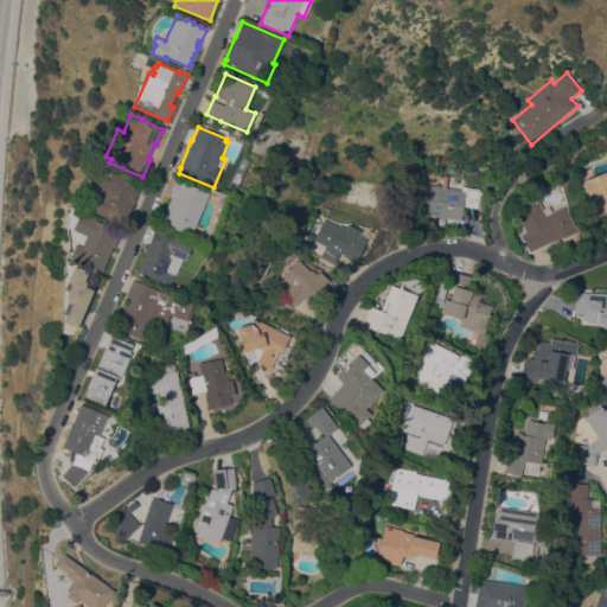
[(430,183),(420,176),(427,165),(438,172),(430,183)]
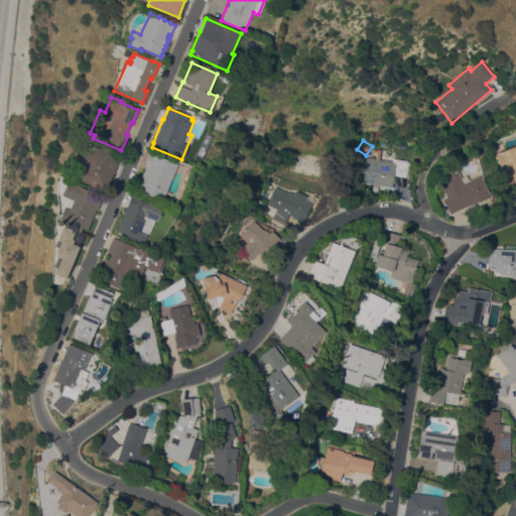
[(418,149),(415,144),(420,141),(423,146),(418,149)]
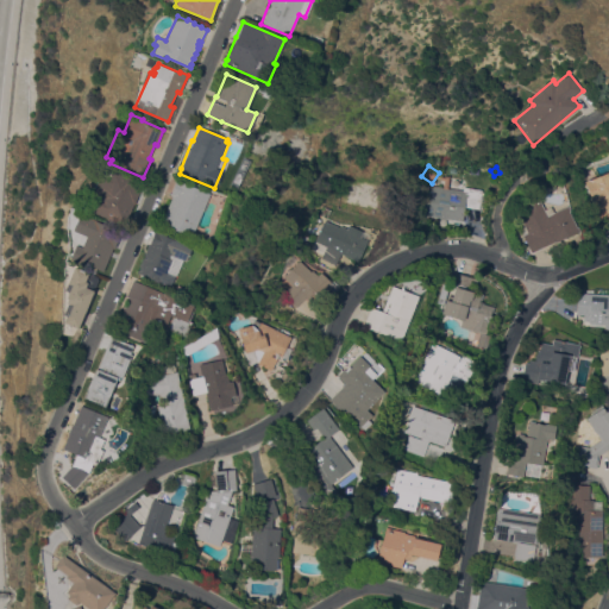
[(136,201),(133,200),(125,223),(87,208),(102,168),(142,183),(136,201)]
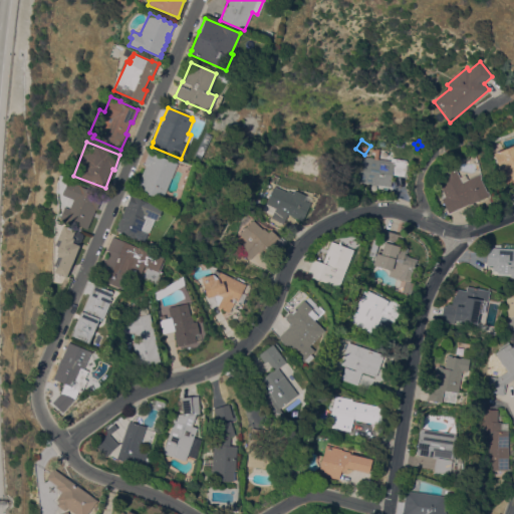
[(513,185),(508,188),(493,154),(513,145),(513,185)]
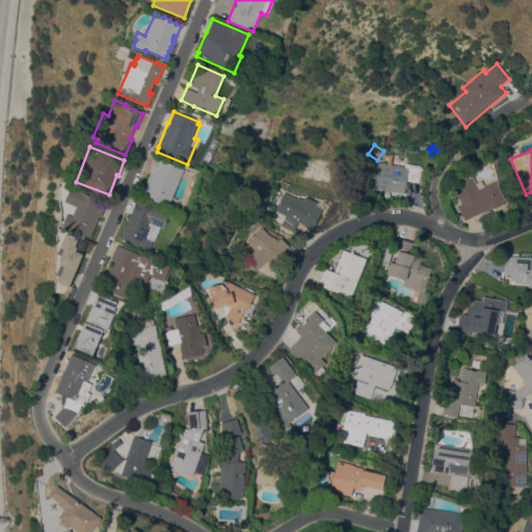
[(405,163),(421,165),(421,166),(423,167),(421,182),(419,181),(418,182),(405,181),(404,192),(369,187),(372,161),(388,163),(389,157),(384,157),(386,154),(389,154),(389,153),(393,154),(392,164),(404,166),(405,163)]
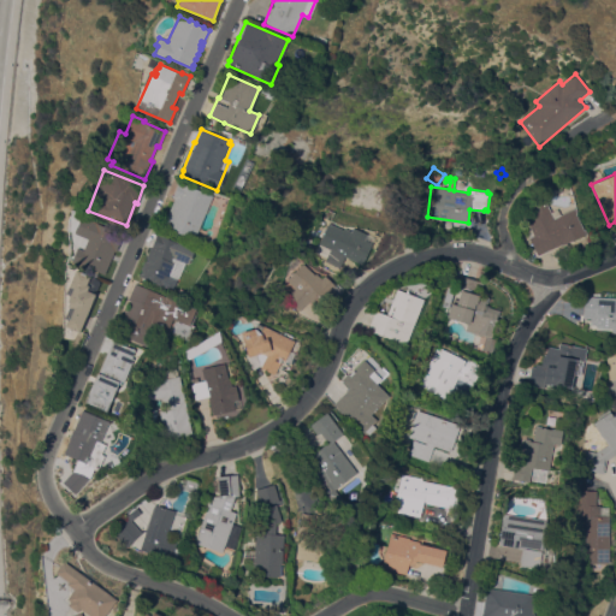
[(194,240),(160,225),(165,214),(167,215),(175,197),(172,196),(178,182),(212,195),(194,240)]
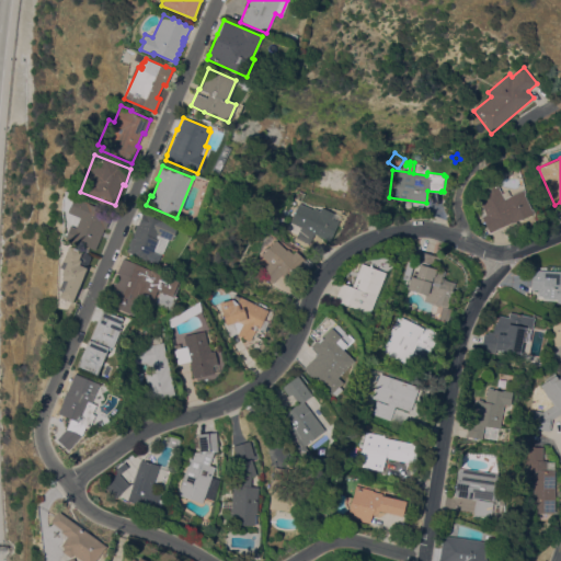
[(504,198),(508,196),(506,193),(518,186),(521,191),(523,190),(525,194),(524,194),(530,209),(531,209),(534,213),(512,222),(512,221),(489,232),(481,216),(487,214),(477,195),(487,190),(484,185),(495,181),(504,198)]
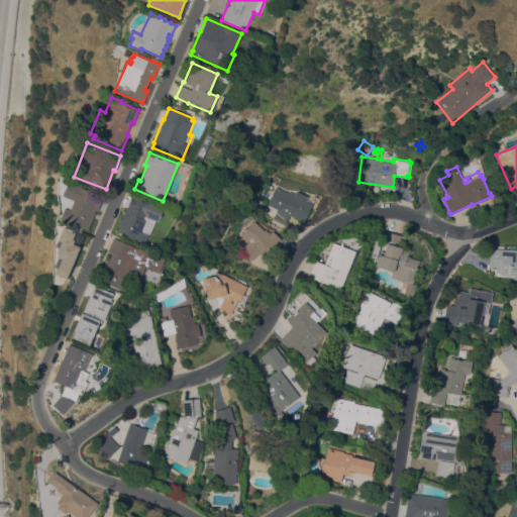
[(62,195),(68,181),(103,198),(97,210),(96,210),(87,230),(67,221),(67,222),(60,218),(65,208),(69,210),(74,200),(62,195)]
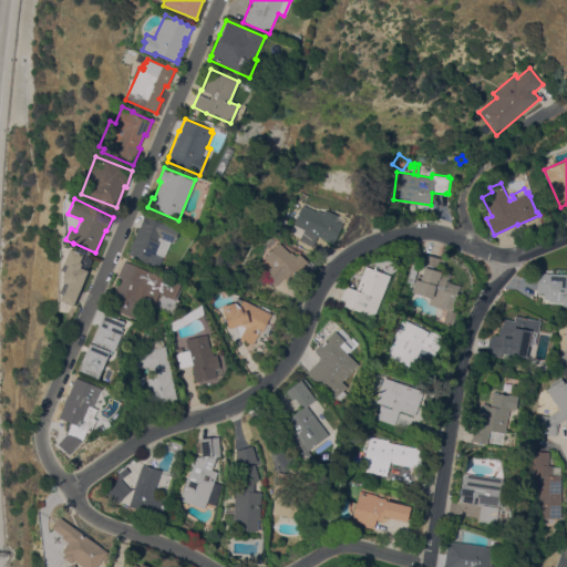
[(325,209),(337,215),(338,215),(344,218),(332,243),(318,236),(312,246),(299,239),(303,229),(294,225),(302,205),(316,212),(317,210),(322,213),(325,209)]
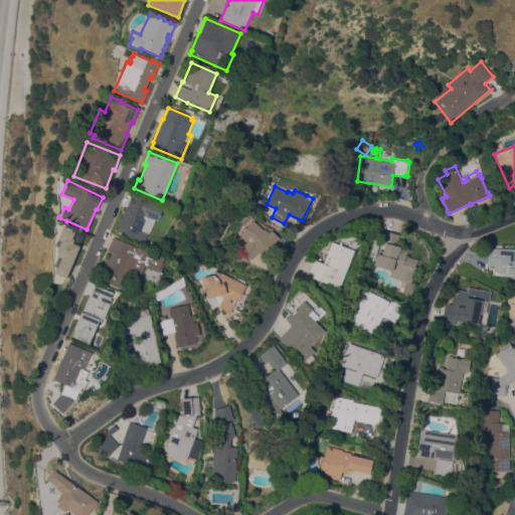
[(126,207),(131,194),(162,207),(157,220),(155,219),(149,233),(147,233),(143,243),(136,240),(136,238),(116,230),(116,228),(117,228),(118,225),(120,218),(121,218),(122,215),(122,213),(123,213),(126,206),(126,207)]
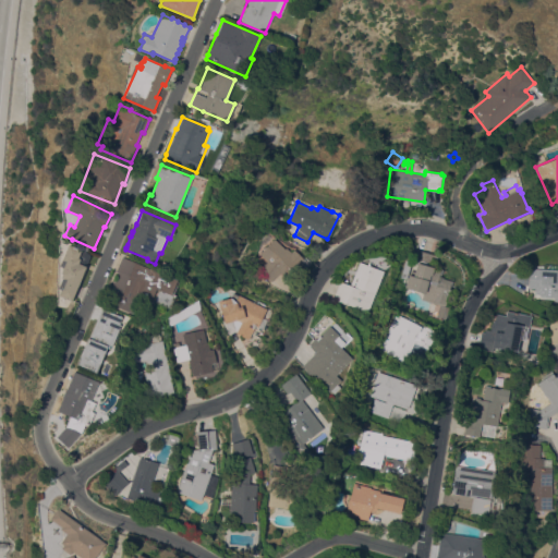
[(303,257),(310,264),(305,268),(302,265),(288,280),(280,273),(271,281),(259,270),(268,262),(259,253),(275,239),(284,249),(286,247),(291,252),(294,249),(303,257)]
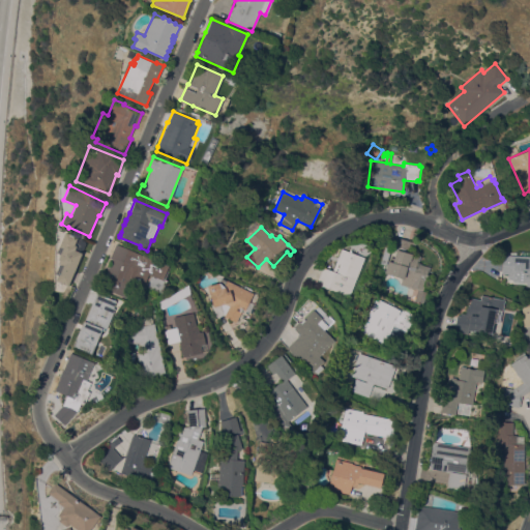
[(67,286),(55,281),(58,274),(55,273),(59,264),(57,263),(59,260),(57,259),(59,254),(56,252),(65,232),(84,240),(86,243),(83,248),(80,249),(80,252),(82,253),(67,286)]
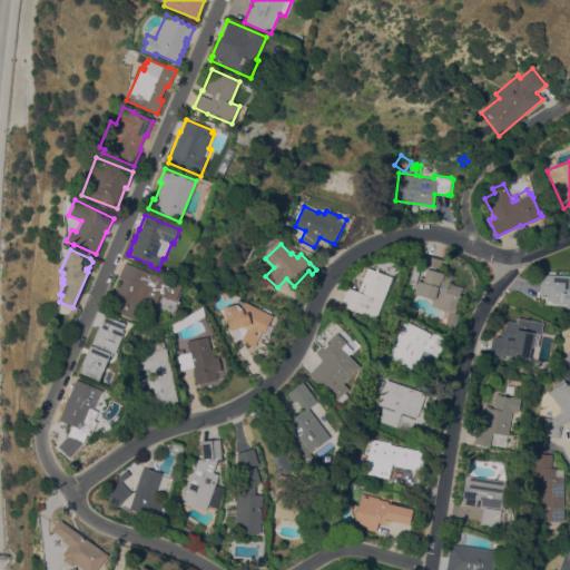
[(454,313),(459,314),(455,326),(445,323),(449,311),(431,306),(432,298),(413,294),(416,281),(422,282),(425,269),(423,269),(424,265),(426,265),(429,256),(442,259),(439,272),(452,275),(451,281),(449,281),(448,284),(461,287),(454,313)]
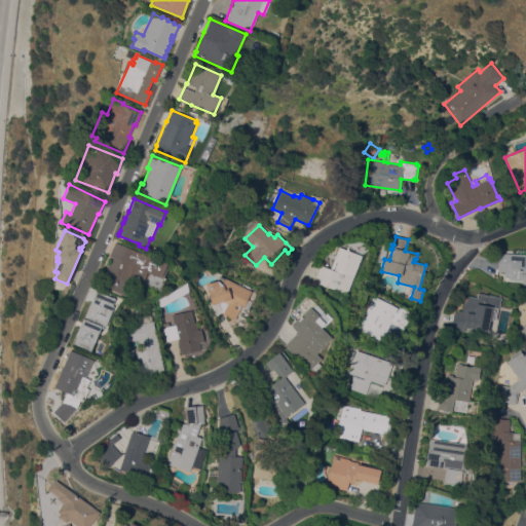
[(160,290),(134,278),(133,282),(130,280),(124,295),(100,285),(111,257),(109,256),(115,241),(166,263),(166,265),(167,265),(163,276),(165,277),(160,290)]
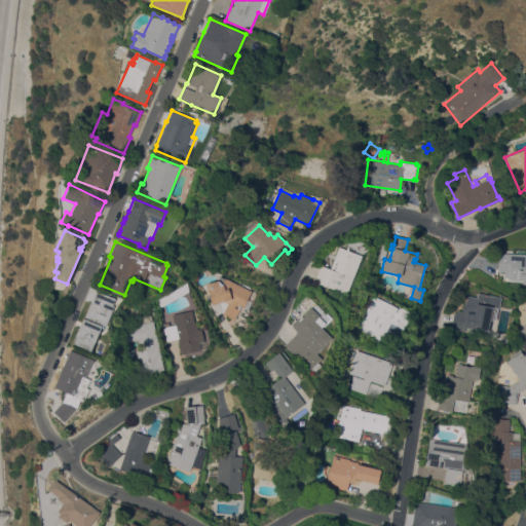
[(346,294),(314,280),(321,265),(330,269),(338,247),(362,256),(346,294)]
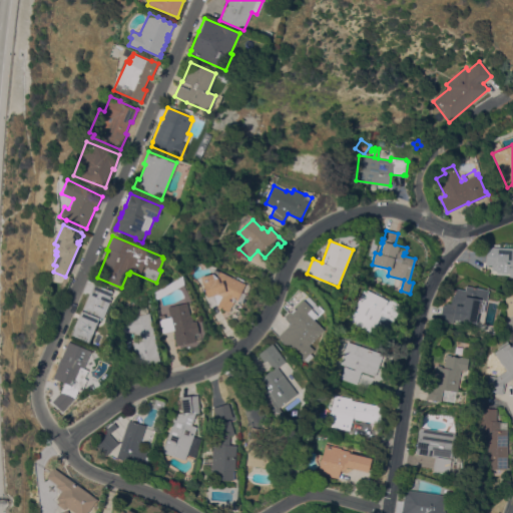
[(512,248),(512,277),(496,277),(496,275),(495,275),(495,270),(491,270),(491,265),(485,265),(485,263),(484,263),(485,246),(512,248)]
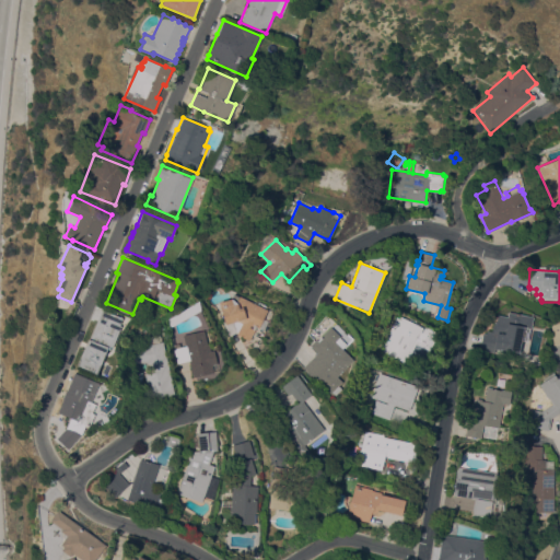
[(219,302),(231,299),(233,293),(240,296),(267,310),(263,318),(267,321),(264,330),(255,326),(254,329),(249,340),(236,334),(242,323),(236,321),(224,324),(219,302)]
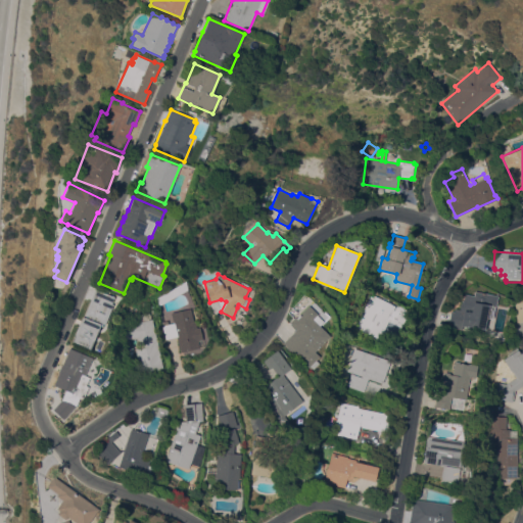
[(186,290),(161,304),(157,297),(184,282),(184,283),(188,289),(186,290)]
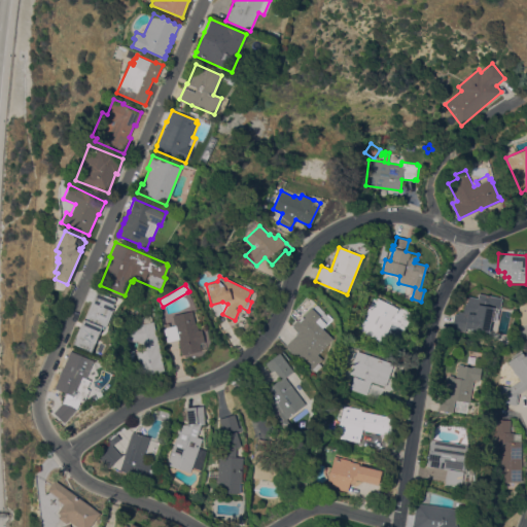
[(73,345),(96,291),(115,300),(112,307),(114,308),(105,326),(103,326),(102,329),(101,329),(91,352),(73,345)]
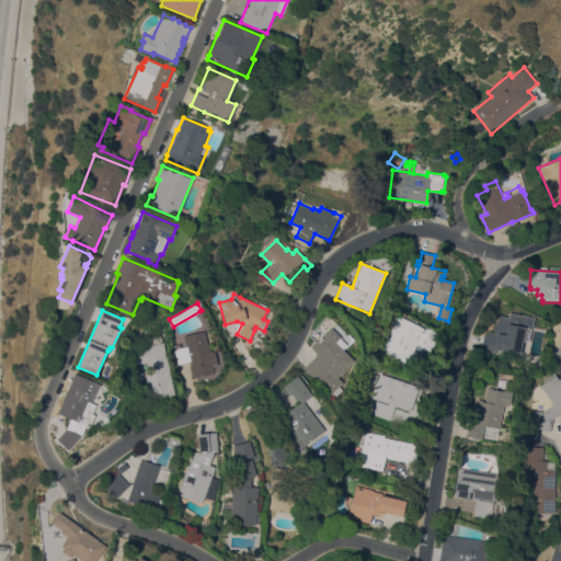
[(534,317),(531,329),(530,329),(528,341),(524,341),(521,354),(495,350),(495,354),(481,351),(484,334),(487,334),(488,331),(493,332),(493,331),(492,330),(493,327),(494,324),(494,323),(497,323),(499,316),(508,318),(508,312),(534,317)]
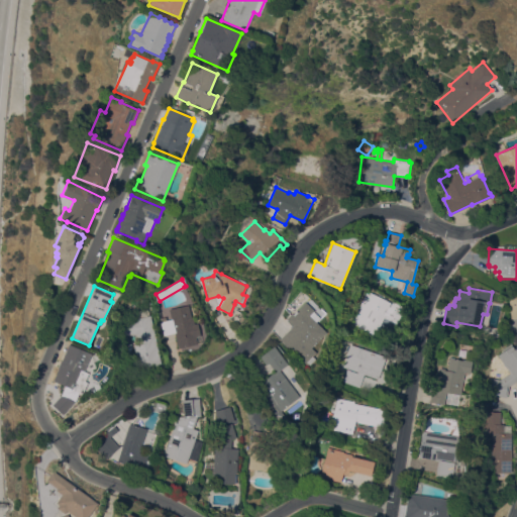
[(405,307),(396,323),(384,317),(375,334),(351,322),(368,291),(390,302),(389,306),(390,306),(392,303),(394,304),(395,302),(405,307)]
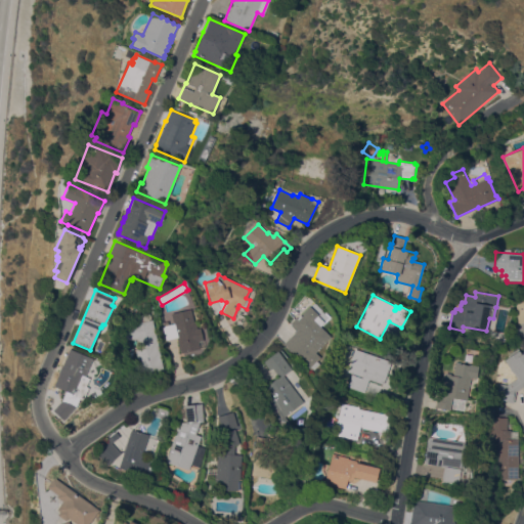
[(523,296),(514,297),(516,322),(523,321),(523,296)]
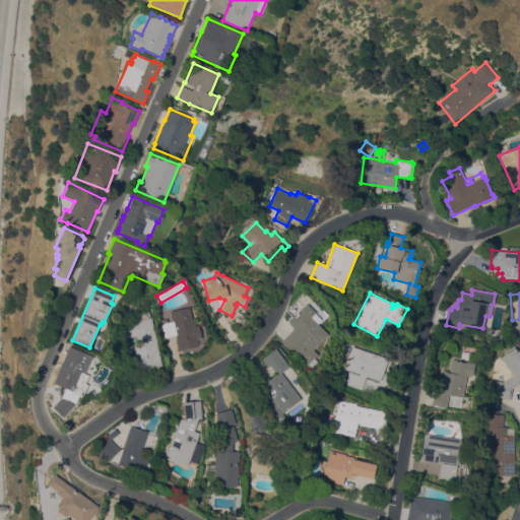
[(315,312),(314,313),(321,320),(317,324),(327,333),(322,339),(323,340),(320,343),(319,343),(313,349),(318,354),(314,358),(317,361),(311,367),(308,364),(295,351),(294,352),(281,341),(295,327),(287,320),(294,315),(295,316),(307,304),(315,312)]
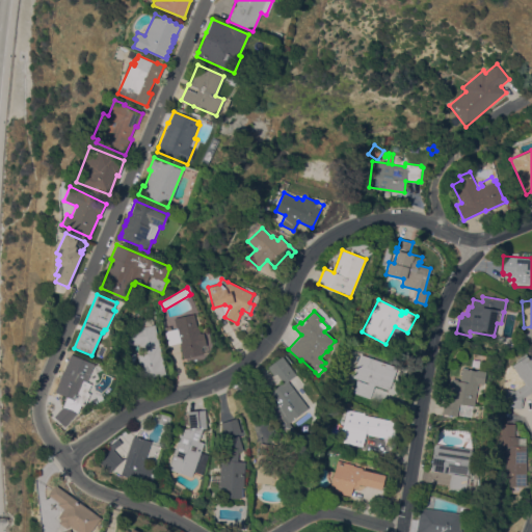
[(201,346),(203,353),(183,358),(180,342),(168,345),(165,330),(166,330),(165,327),(170,325),(171,329),(177,328),(175,318),(193,314),(196,327),(198,326),(200,334),(203,333),(206,345),(201,346)]
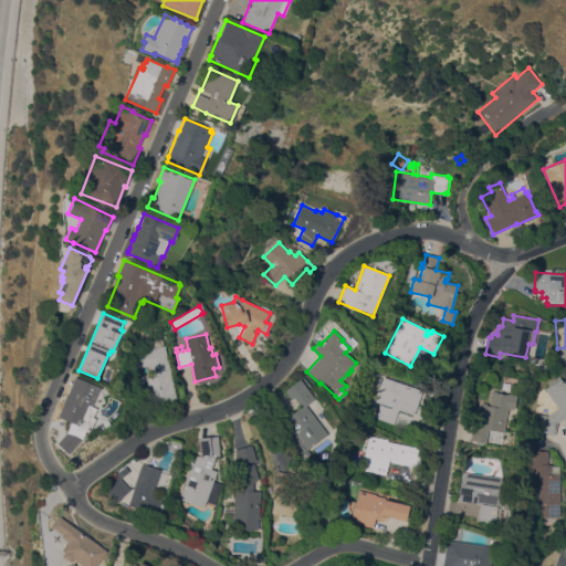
[(165,345),(176,398),(153,404),(147,378),(153,377),(150,367),(148,368),(148,365),(136,366),(135,349),(146,348),(146,345),(149,345),(152,342),(154,339),(156,338),(158,337),(160,338),(163,339),(163,341),(164,345),(165,345)]
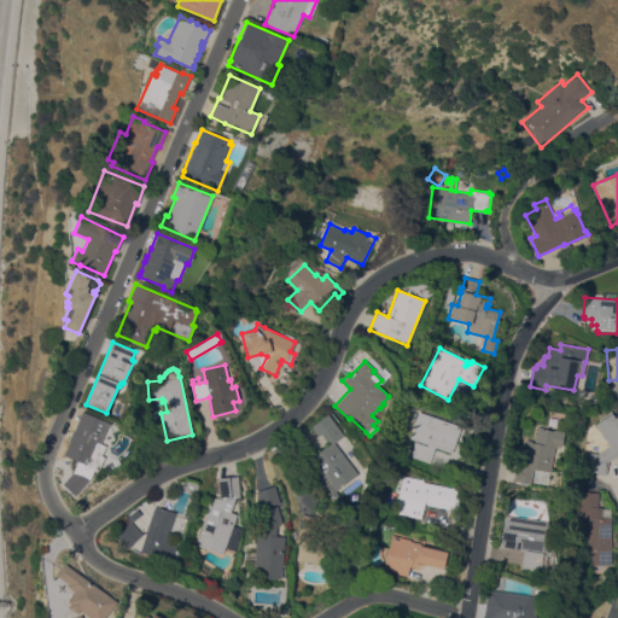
[(419,410),(461,426),(452,453),(435,447),(430,462),(410,455),(415,439),(409,437),(419,410)]
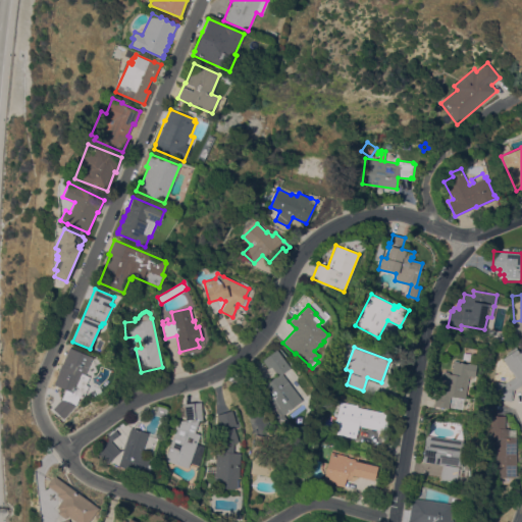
[(516,347),(518,351),(521,348),(521,387),(521,385),(514,389),(511,402),(494,398),(498,381),(505,383),(515,376),(511,370),(510,371),(502,359),(508,355),(506,352),(516,347)]
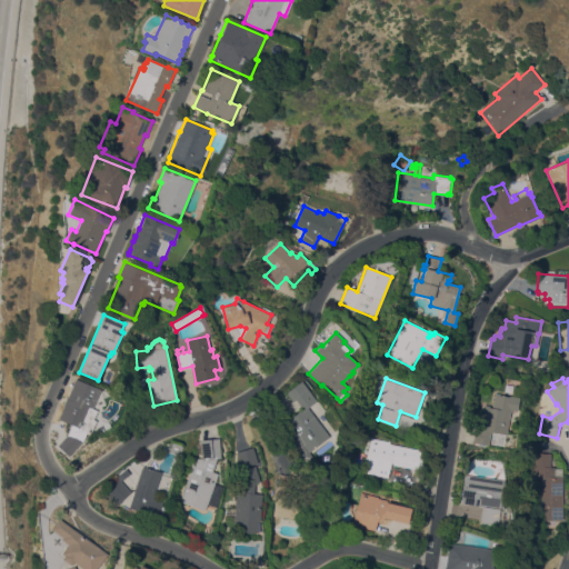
[(76,379),(100,389),(92,408),(97,410),(93,419),(96,420),(90,435),(87,433),(82,442),(69,456),(57,445),(68,435),(71,425),(59,419),(65,406),(63,405),(66,397),(68,398),(76,379)]
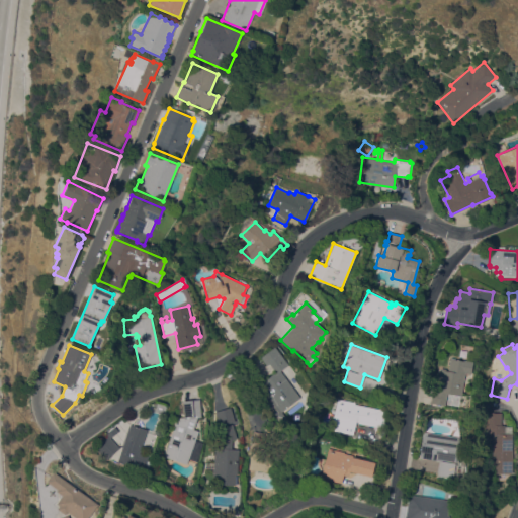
[(281,412),(286,418),(280,423),(263,400),(267,397),(258,384),(274,372),(269,364),(266,366),(260,357),(274,346),(287,364),(279,370),(300,398),(281,412)]
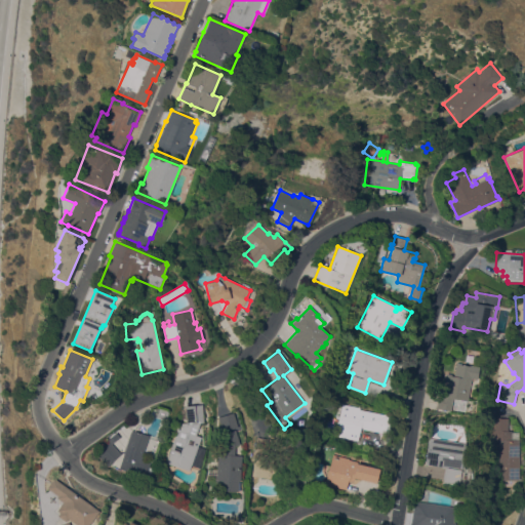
[(452,374),(454,363),(456,364),(456,362),(473,365),(475,356),(483,357),(481,367),(479,367),(477,378),(471,377),(467,401),(452,398),(450,411),(436,408),(439,396),(442,397),(446,373),(452,374)]
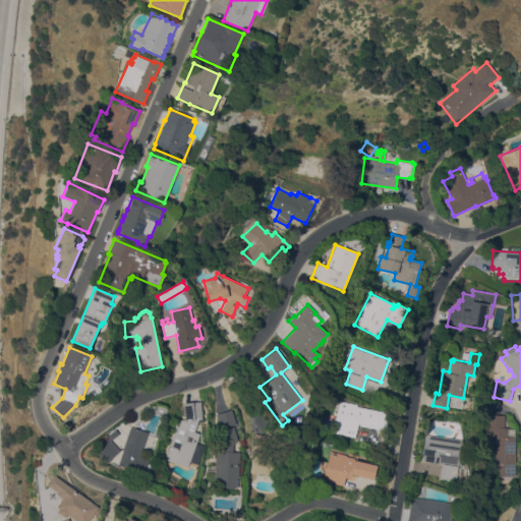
[(199,433),(187,467),(164,459),(176,425),(178,425),(180,419),(185,419),(183,403),(200,401),(203,418),(198,418),(194,431),(199,433)]
